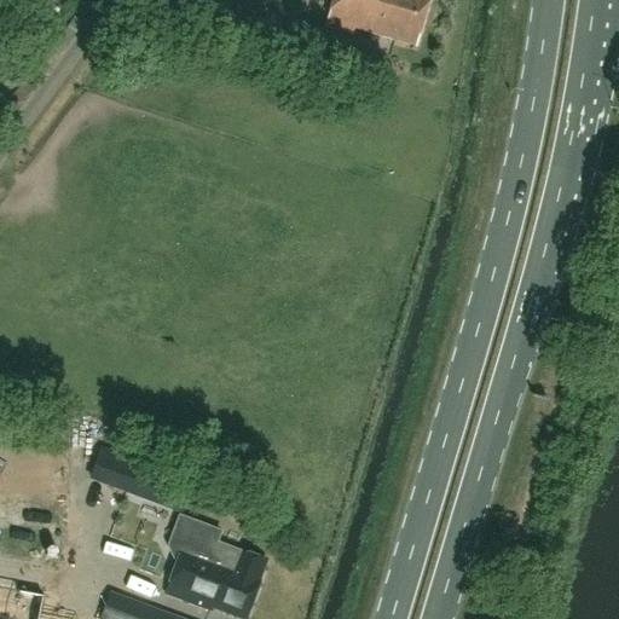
[(331,0),(324,27),(353,35),(354,30),(415,47),(428,0),(331,0)]
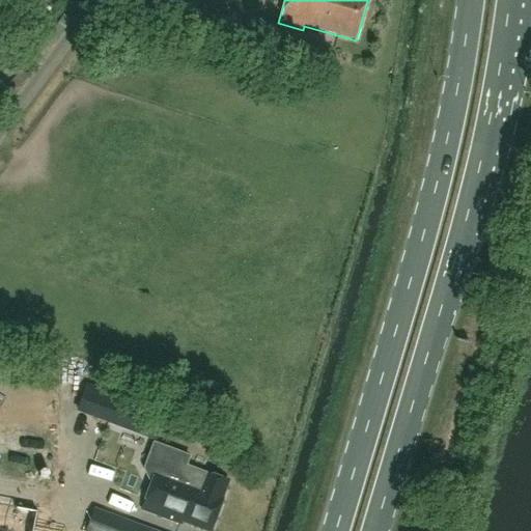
[(113,424),(160,442),(168,421),(120,403),(113,424)]
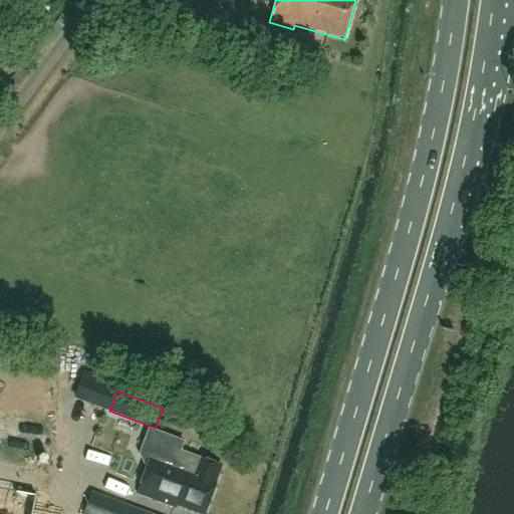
[(195,470),(152,454),(138,494),(176,508),(176,506),(197,513),(202,513),(220,468),(199,460),(195,470)]
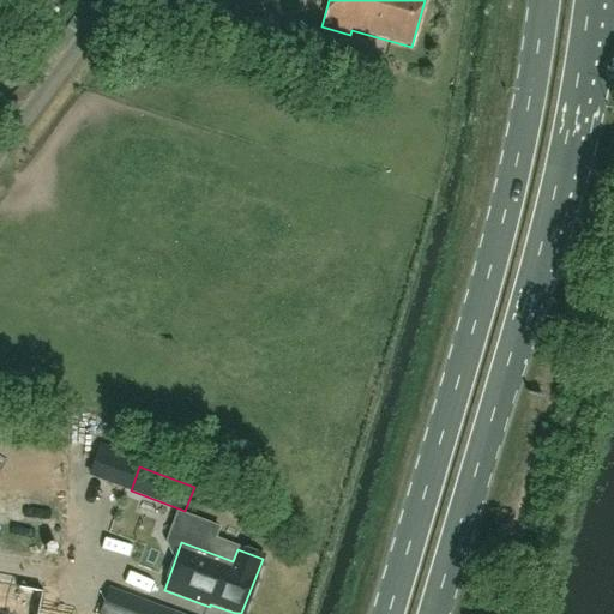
[(0,613),(52,613),(55,594),(0,583),(0,613)]
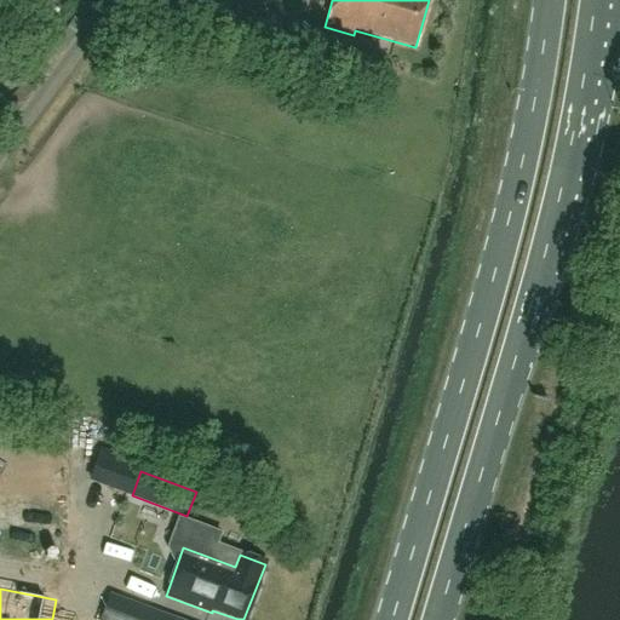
[(174,619),(112,597),(103,619),(174,619)]
